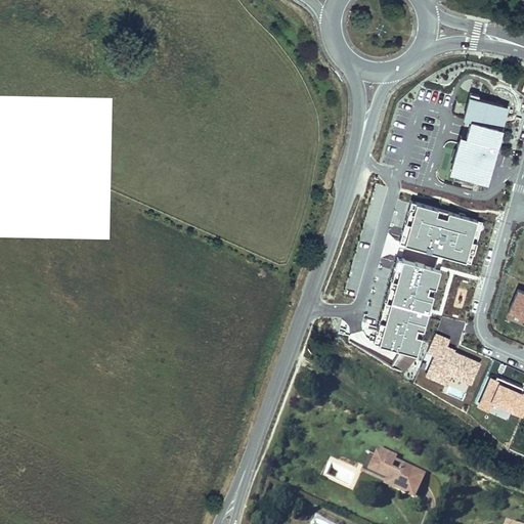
[(476,106),(478,99),(479,95),(471,93),(468,104),(476,106)]
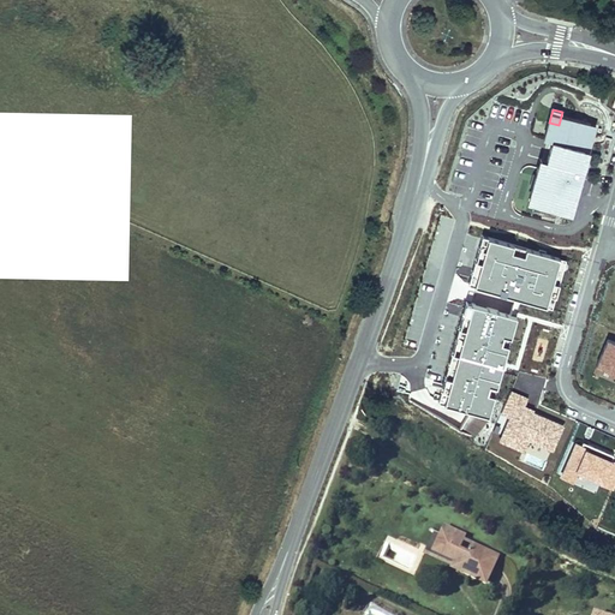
[(571,215),(583,172),(579,171),(591,125),(561,117),(559,125),(549,123),(544,139),(553,142),(548,161),(554,163),(551,171),(538,167),(531,192),(538,195),(536,206),(571,215)]
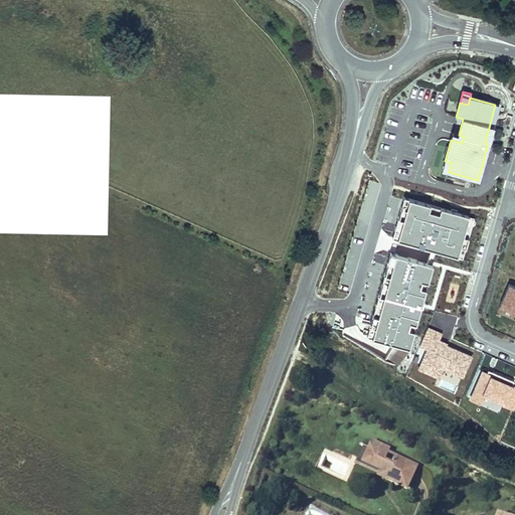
[(462,143),(464,137),(459,135),(453,134),(451,140),(462,143)]
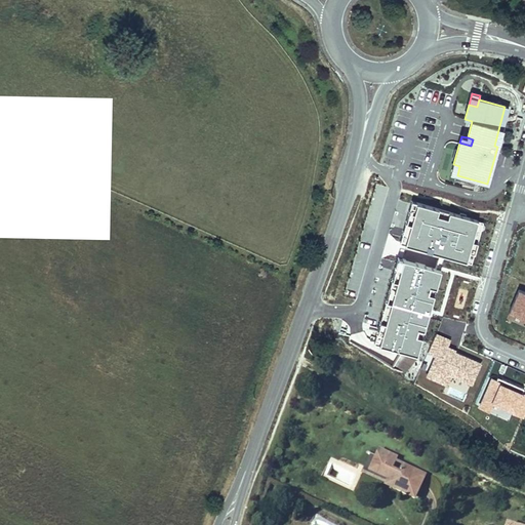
[(457,175),(459,166),(453,164),(451,173),(457,175)]
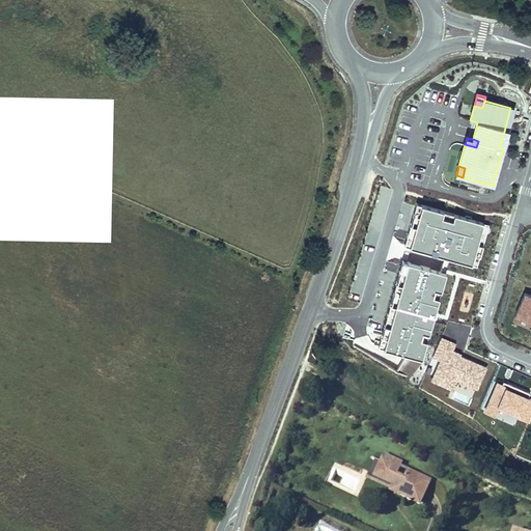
[(490,226),(416,204),(404,248),(476,271),(490,226)]
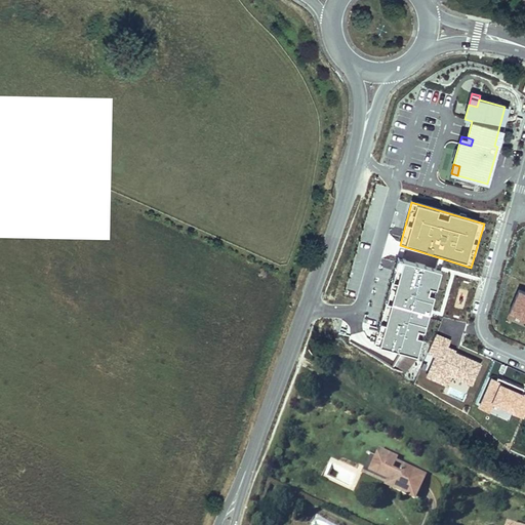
[(443,276),(398,261),(387,305),(431,318),(436,299),(429,297),(432,290),(438,292),(443,276)]
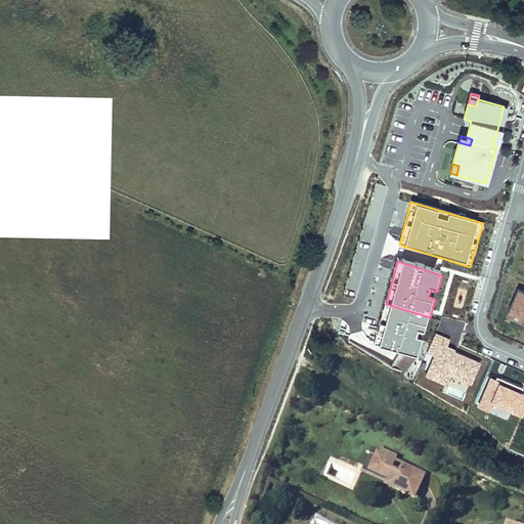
[(523,318),(523,292),(518,290),(508,312),(523,318)]
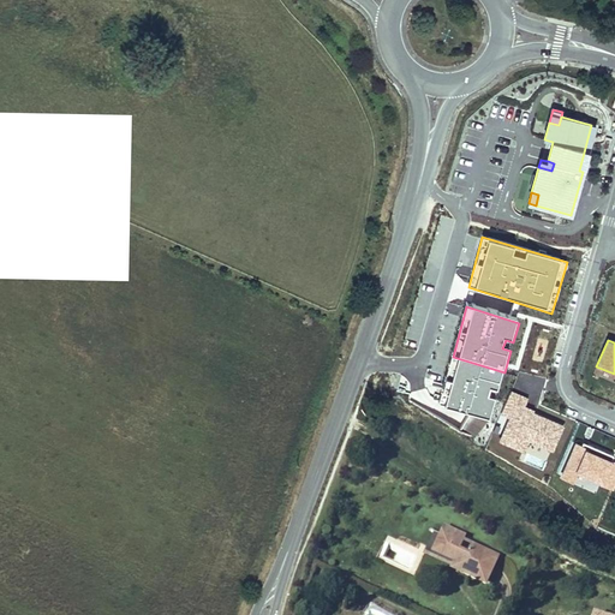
[(453,357),(440,404),(490,421),(495,400),(489,398),(491,390),(496,392),(503,374),(453,357)]
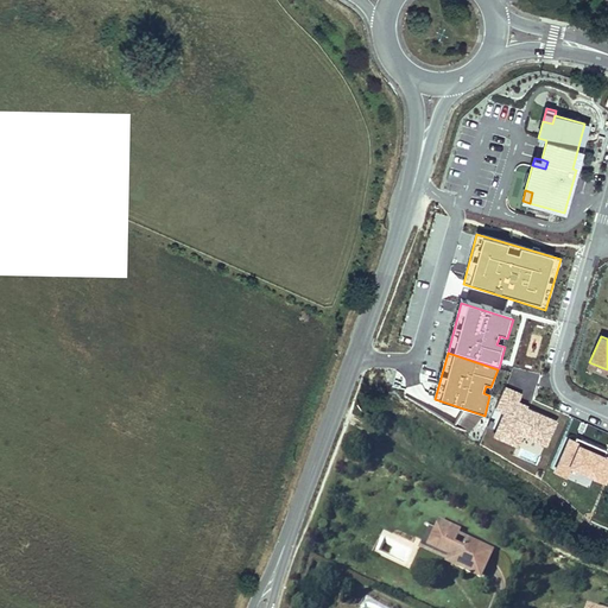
[(523,394),(505,387),(495,407),(505,411),(493,437),(519,449),(524,437),(548,449),(559,423),(529,410),(529,407),(519,404),(523,394)]
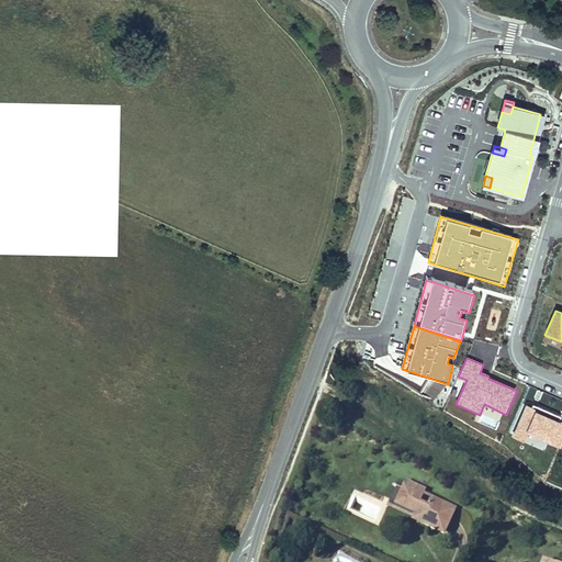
[(561,444),(561,422),(526,405),(512,436),(523,440),(526,433),(560,448),(561,444)]
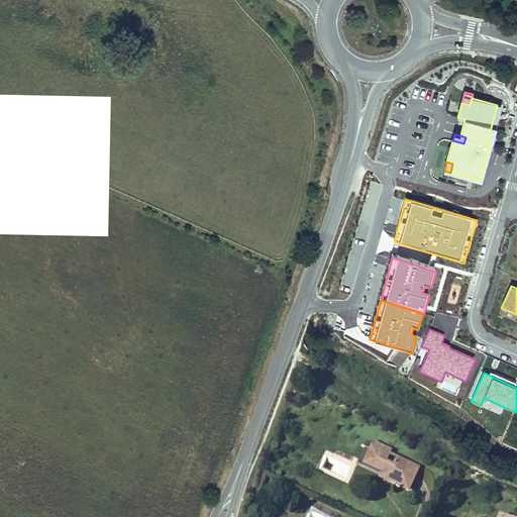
[(383,443),(366,437),(363,445),(357,458),(382,468),(381,471),(401,478),(409,456),(388,448),(385,456),(379,454),(383,443)]
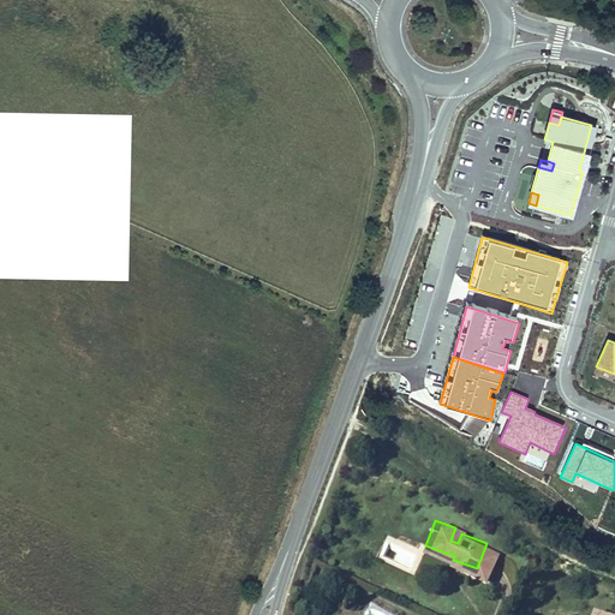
[(425,545),(431,530),(424,527),(417,547),(453,560),(454,556),(425,545)]
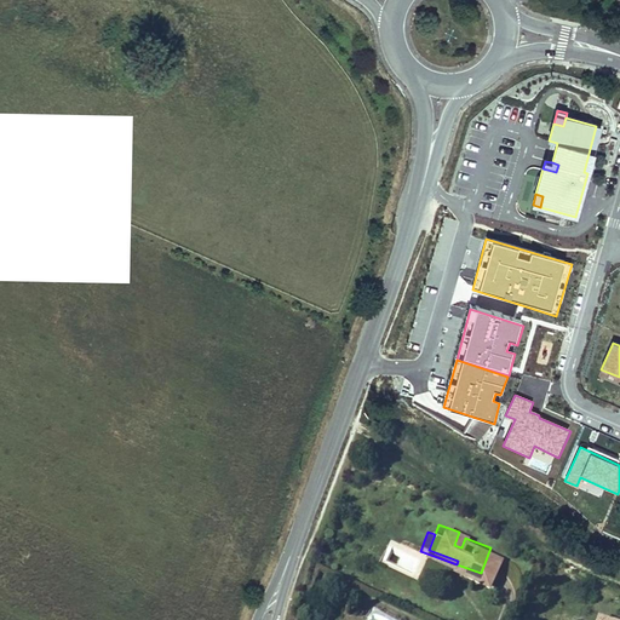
[(619,619),(619,616),(598,608),(593,619),(619,619)]
